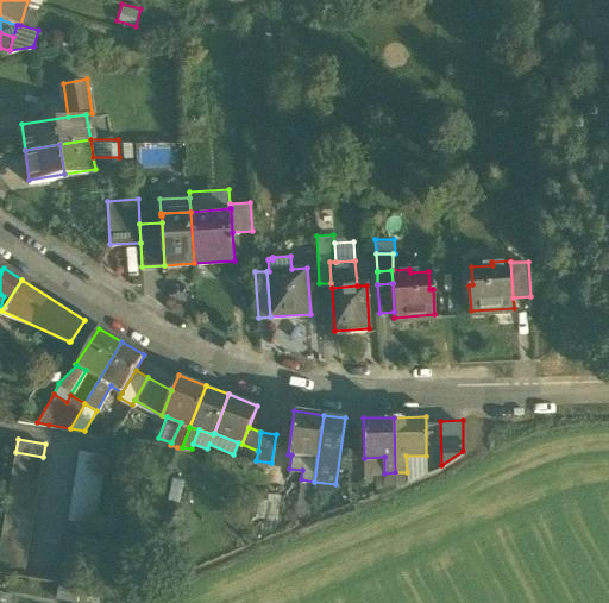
[(105,465),(106,453),(79,450),(77,460),(105,465)]
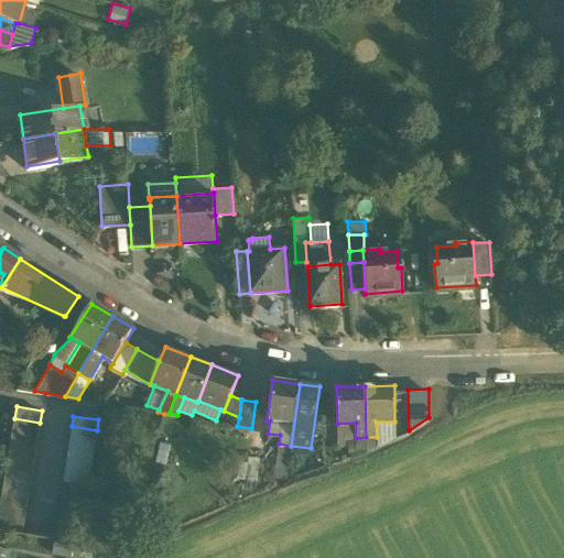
[(38,435),(40,423),(14,418),(12,430),(38,435)]
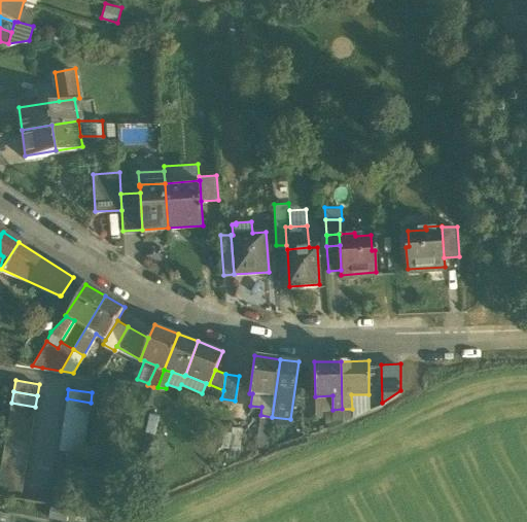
[(352,409),(354,415),(370,409),(369,394),(351,394),(352,409)]
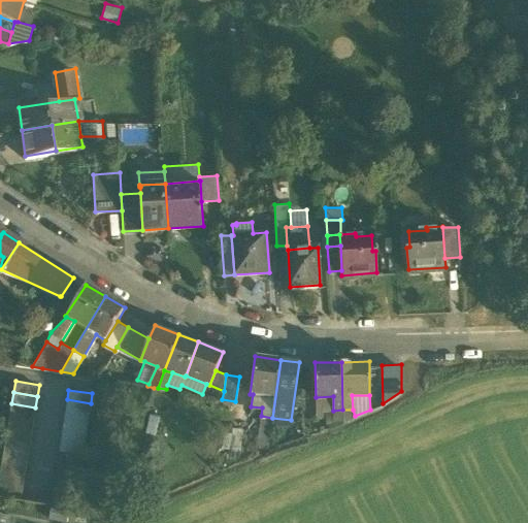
[(333,396),(316,397),(316,418),(327,417),(327,415),(333,414),(333,411),(333,396)]
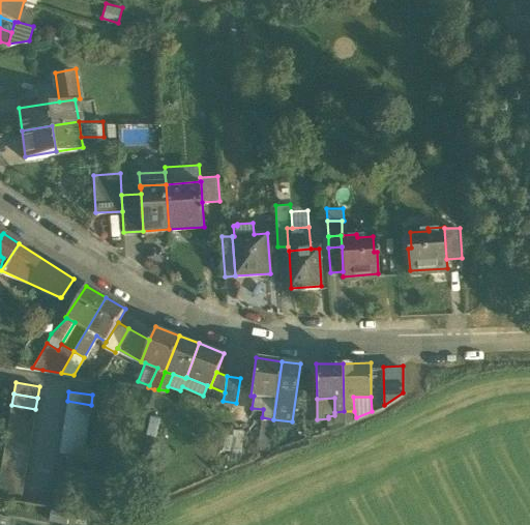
[(89,415),(91,405),(67,401),(65,411),(89,415)]
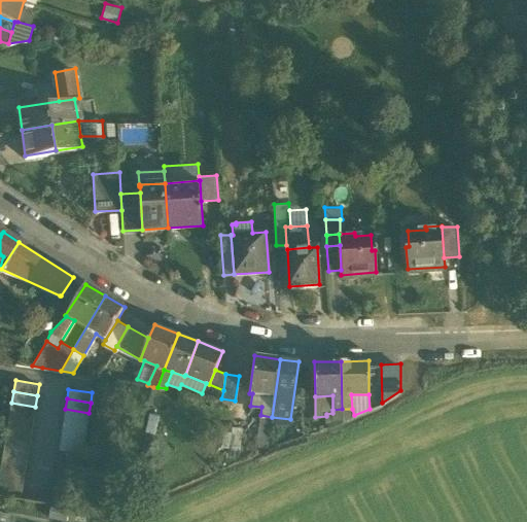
[(34,418),(35,407),(11,403),(9,414),(34,418)]
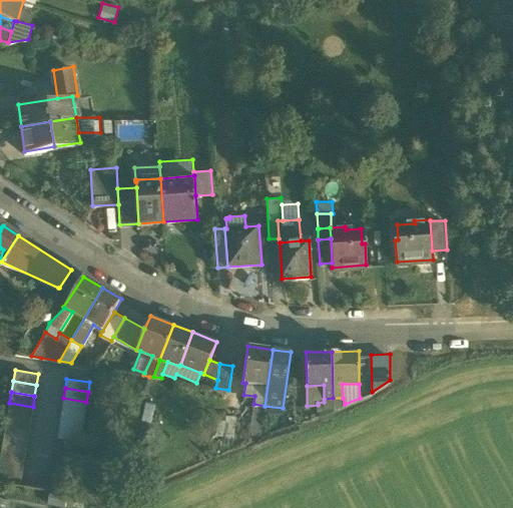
[(85,412),(86,402),(63,398),(61,408),(85,412)]
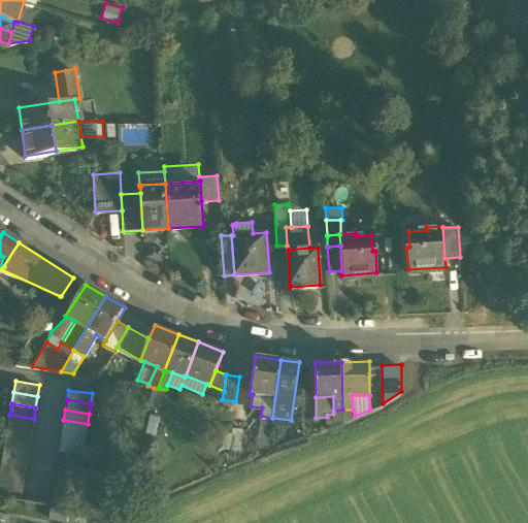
[(328,422),(342,417),(342,410),(333,411),(333,414),(327,415),(327,417),(328,422)]
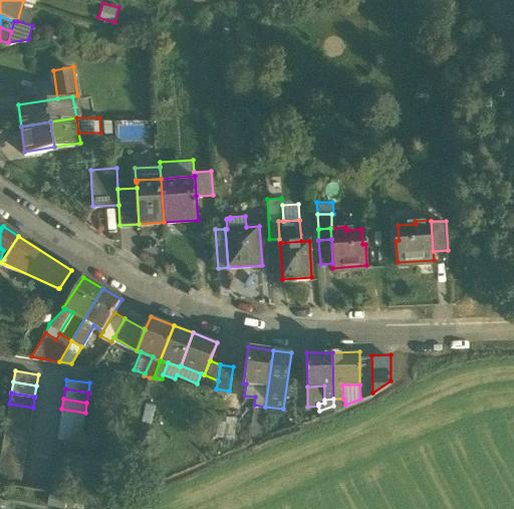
[(343,399),(333,399),(333,406),(334,408),(345,405),(343,399)]
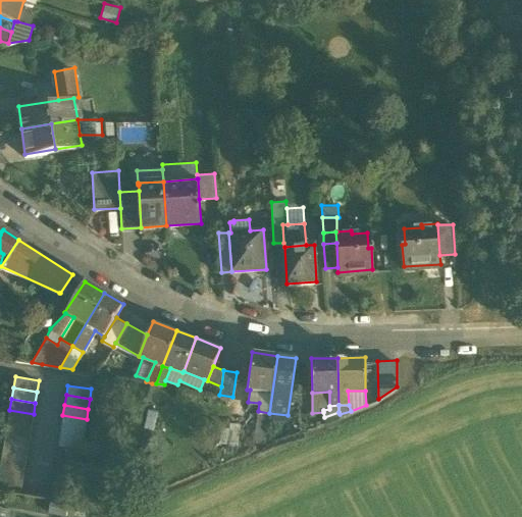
[(32,425),(34,414),(9,410),(7,421),(32,425)]
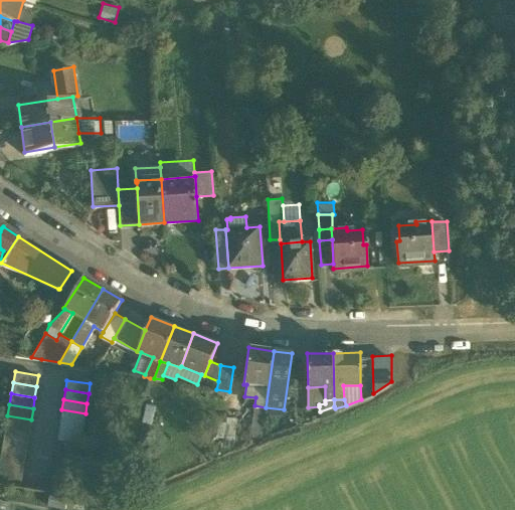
[(262,438),(263,428),(265,416),(266,407),(254,405),(249,441),(262,438)]
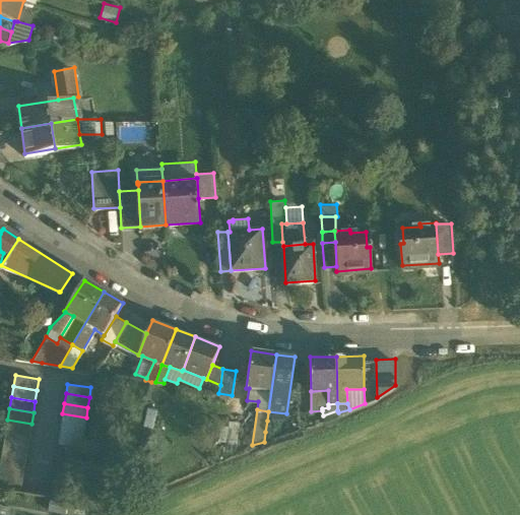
[(84,428),(86,417),(62,413),(61,424),(84,428)]
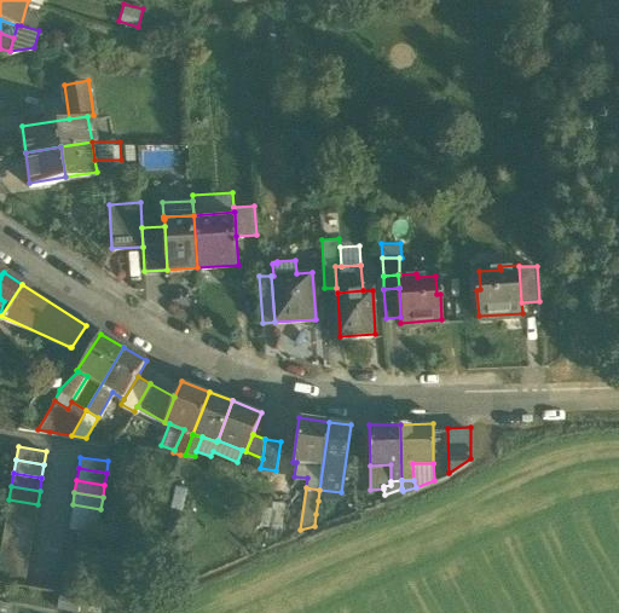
[(267,525),(282,527),(287,501),(272,498),(267,525)]
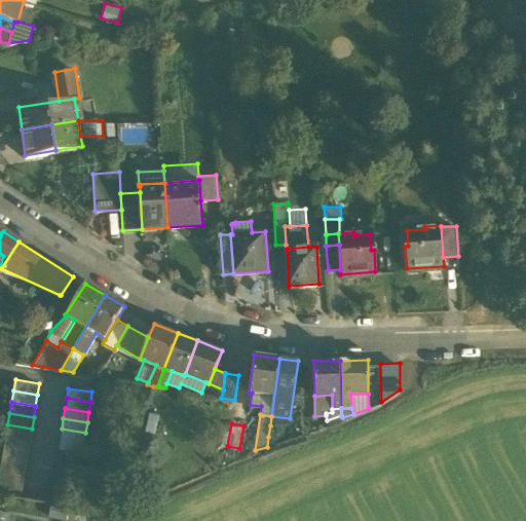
[(30,440),(32,429),(7,424),(5,436),(30,440)]
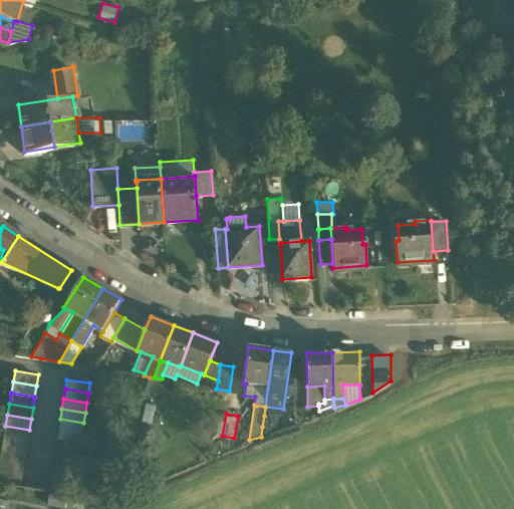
[(81,432),(83,423),(60,419),(58,429),(81,432)]
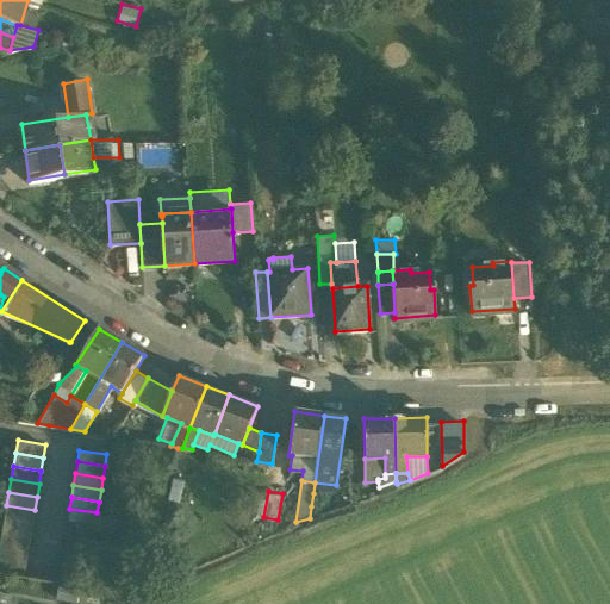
[(32,523),(35,510),(6,505),(5,518),(32,523)]
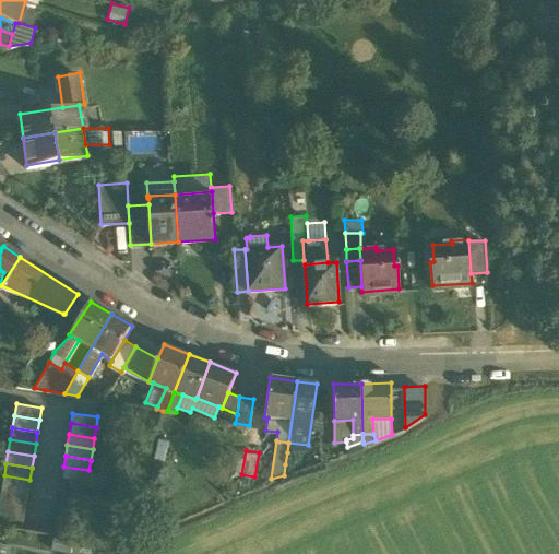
[(87,481),(88,470),(63,467),(62,476),(87,481)]
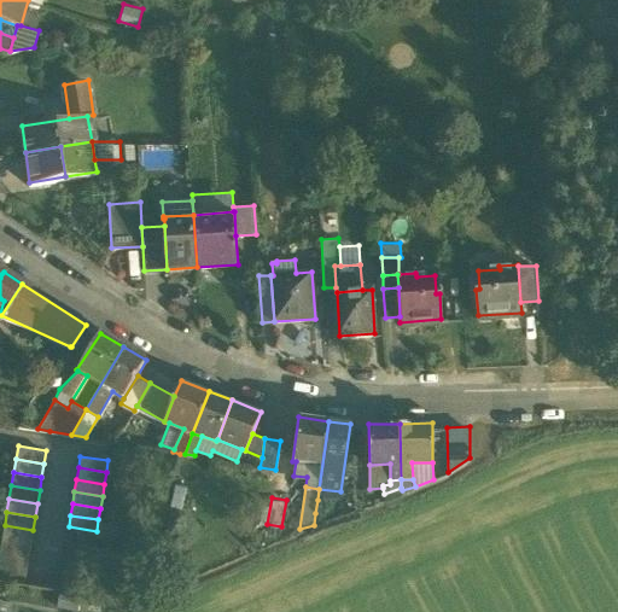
[(30,543),(33,530),(5,525),(3,538),(30,543)]
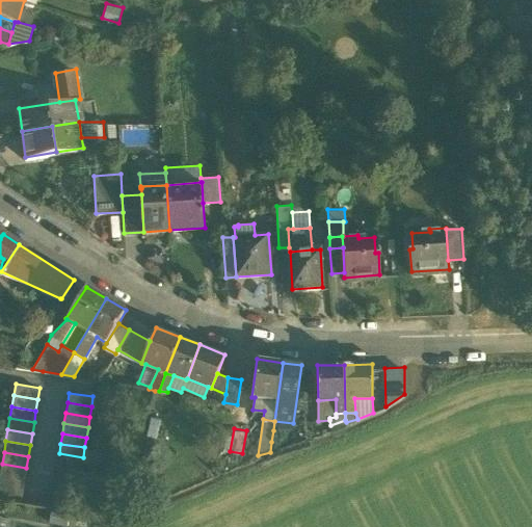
[(81,471),(83,458),(58,454),(56,467),(81,471)]
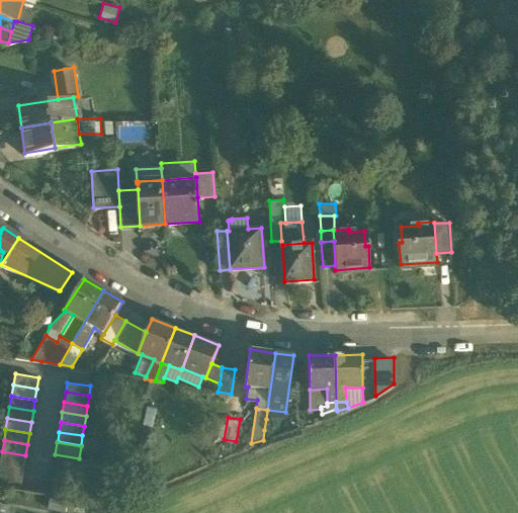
[(0,462),(23,466),(25,455),(2,451),(0,461),(0,462)]
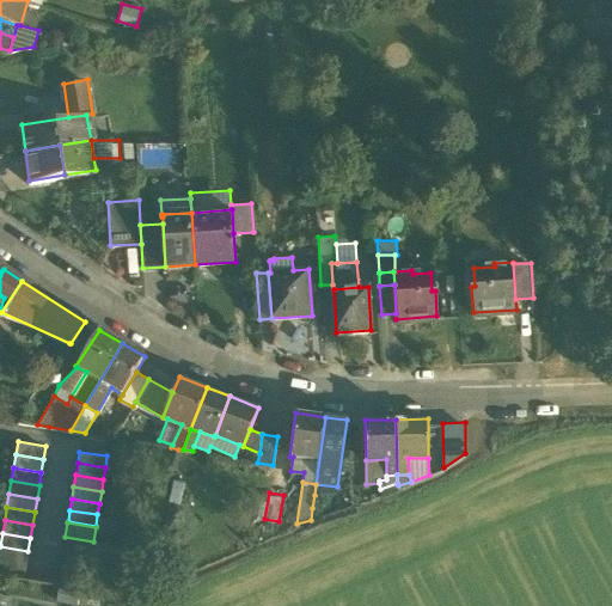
[(91,555),(93,542),(65,537),(62,550),(91,555)]
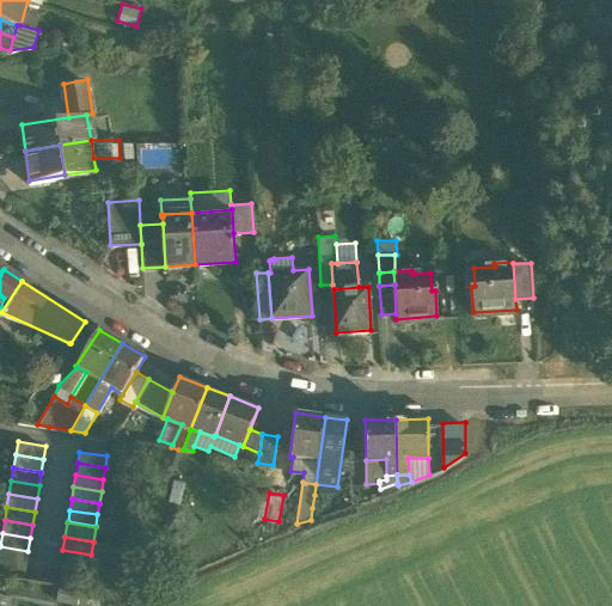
[(0,559),(25,565),(28,551),(0,546),(0,559)]
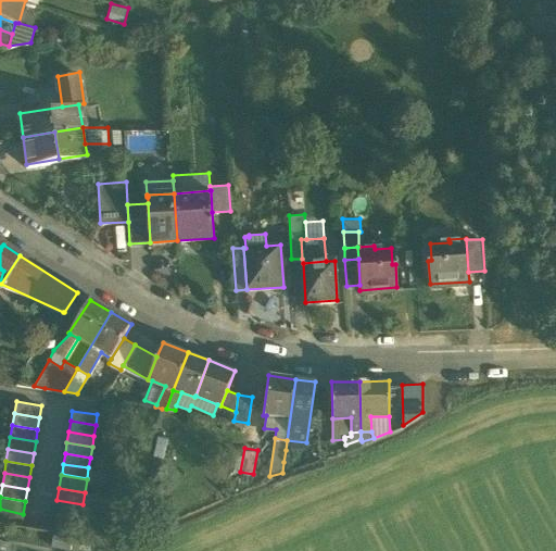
[(80,517),(83,504),(57,500),(54,513),(80,517)]
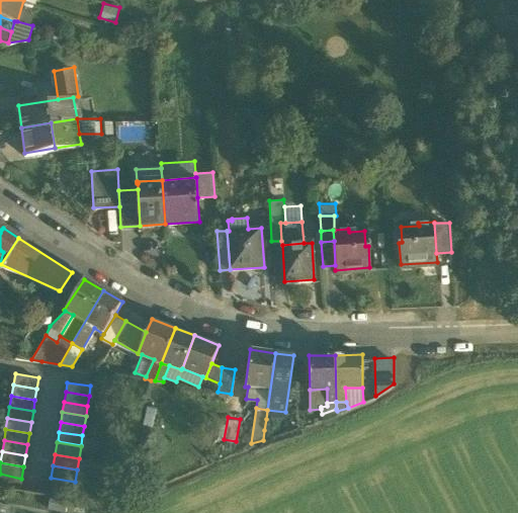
[(0,486),(20,490),(21,479),(0,474),(0,486)]
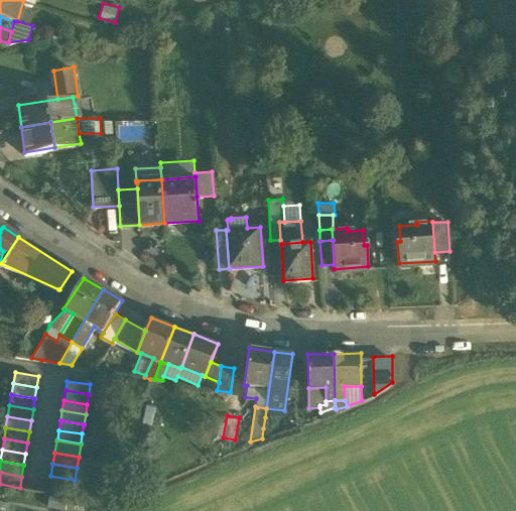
[(73,491),(75,480),(50,476),(48,487),(73,491)]
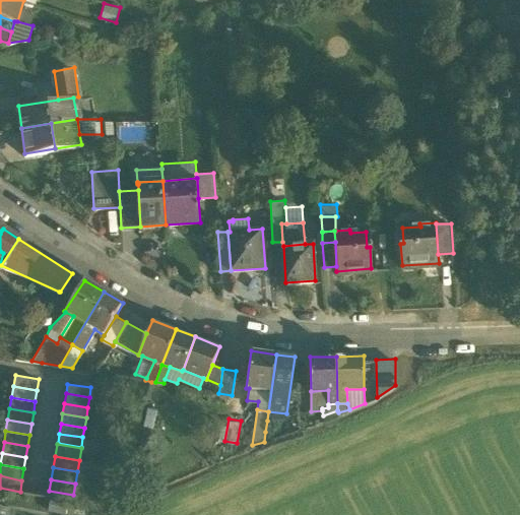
[(68,501),(50,498),(48,510),(66,514),(68,501)]
